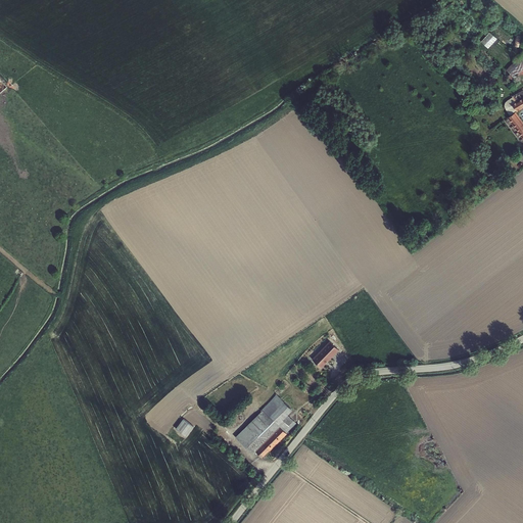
[(491,31),(481,41),(488,48),(497,38),(491,31)]
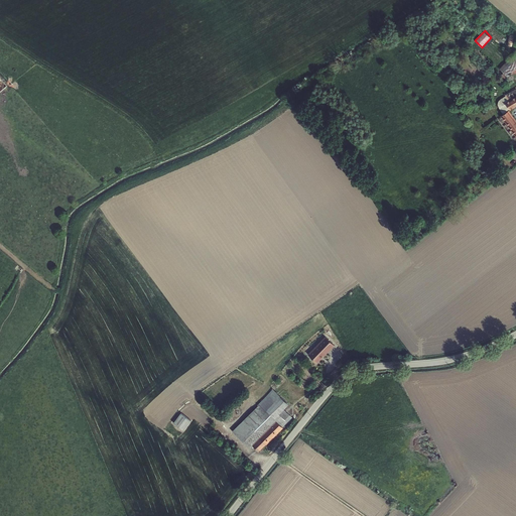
[(515,60),(513,56),(499,70),(500,71),(503,74),(515,60)]
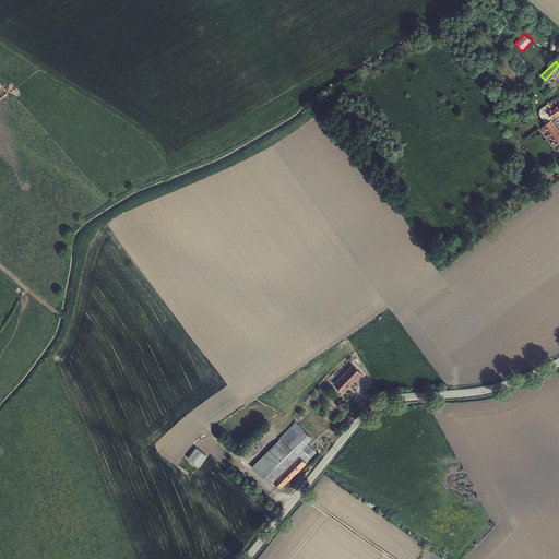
[(558,66),(545,80),(554,88),(558,83),(558,66)]
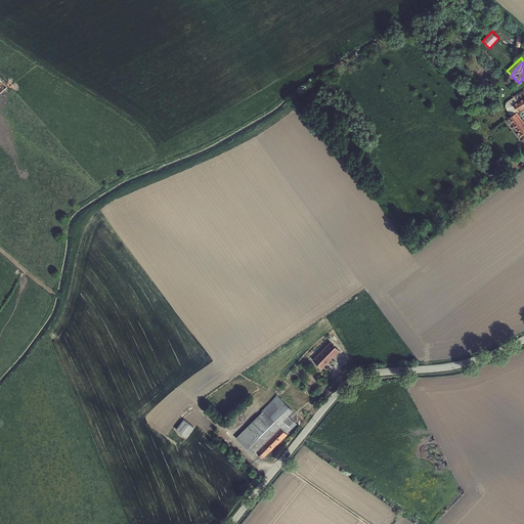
[(511,75),(508,72),(505,75),(507,78),(507,79),(514,87),(519,83),(511,75)]
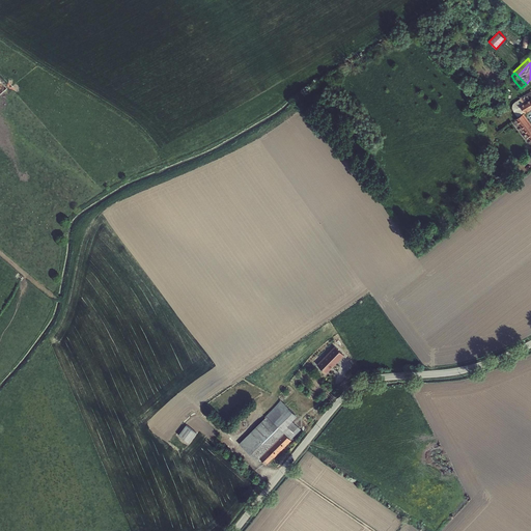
[(521,118),(521,117),(530,109),(530,93),(515,104),(514,106),(513,109),(514,111),(520,119),(521,118)]
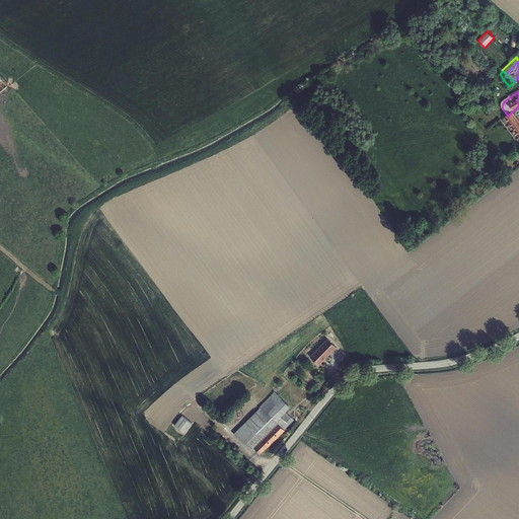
[(508,117),(506,118),(518,135),(518,125),(511,114),(509,116),(508,117)]
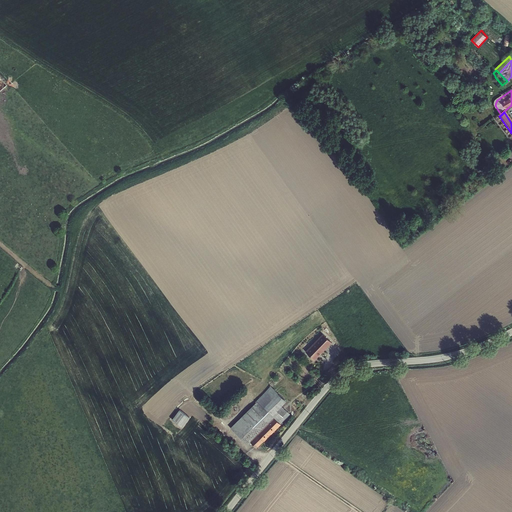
[(323,332),(305,352),(314,361),(333,341),(323,332)]
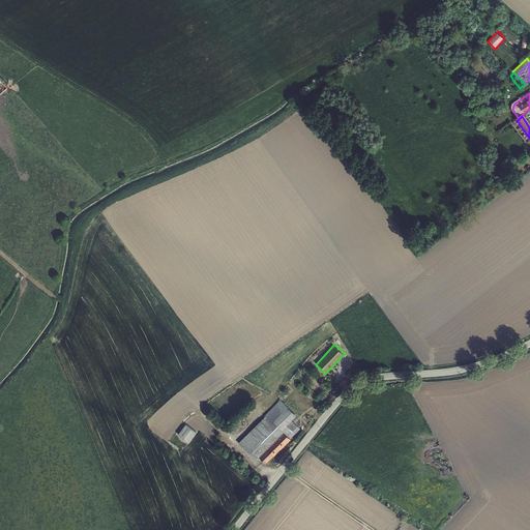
[(283,401),(265,417),(274,422),(285,428),(295,437),(302,429),(292,419),(296,414),(283,401)]
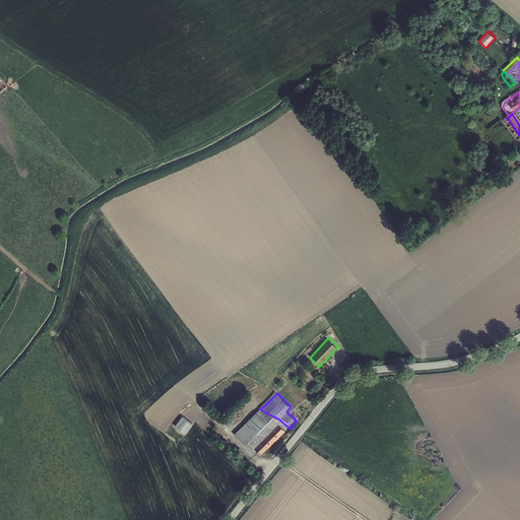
[(246,439),(269,414),(260,409),(239,432),(246,439)]
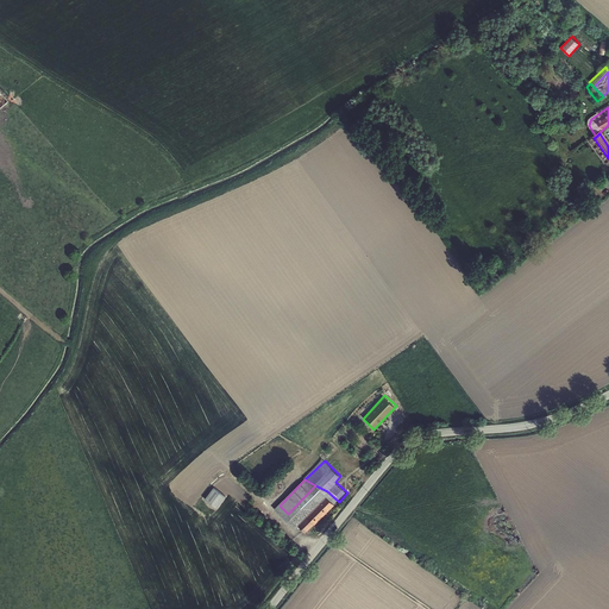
[(322,504),(302,526),(309,533),(337,504),(315,485),(288,514),(293,519),(314,497),(322,504)]
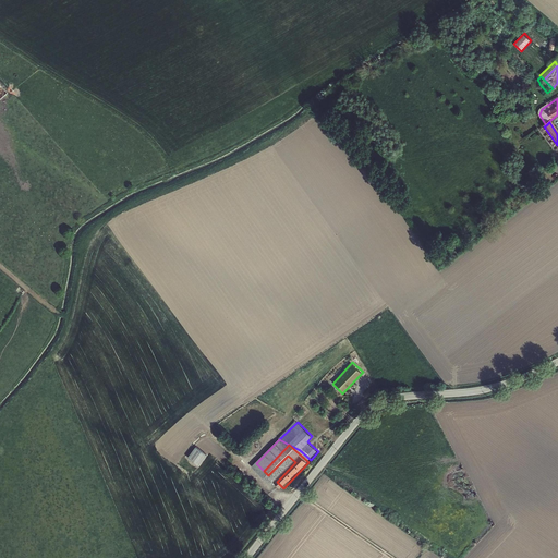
[(289,445),(308,462),(311,460),(300,450),(289,445)]
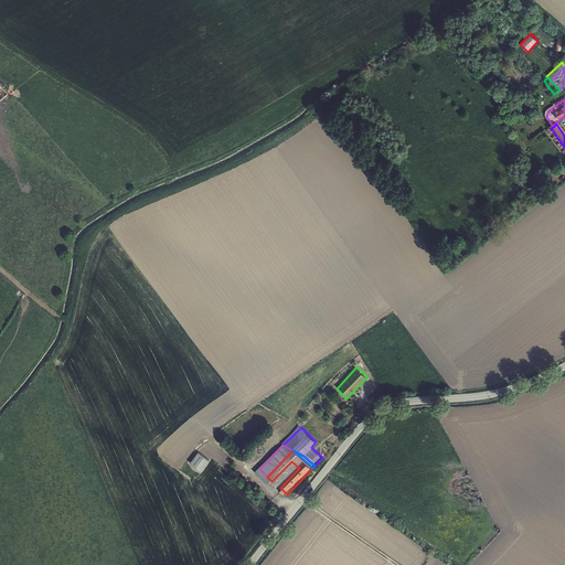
[(190,462),(203,471),(211,460),(199,451),(190,462)]
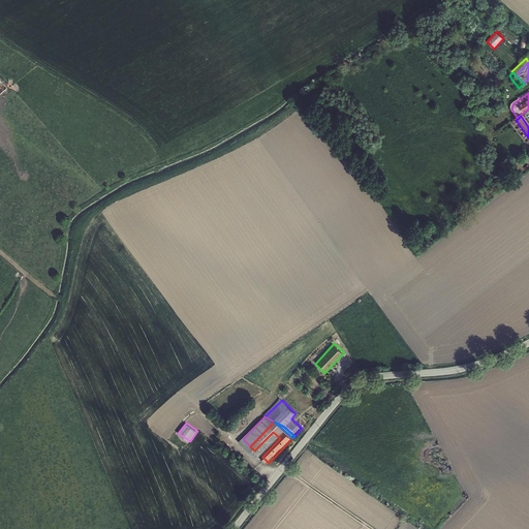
[(280,438),(273,432),(254,450),(262,457),(280,438)]
